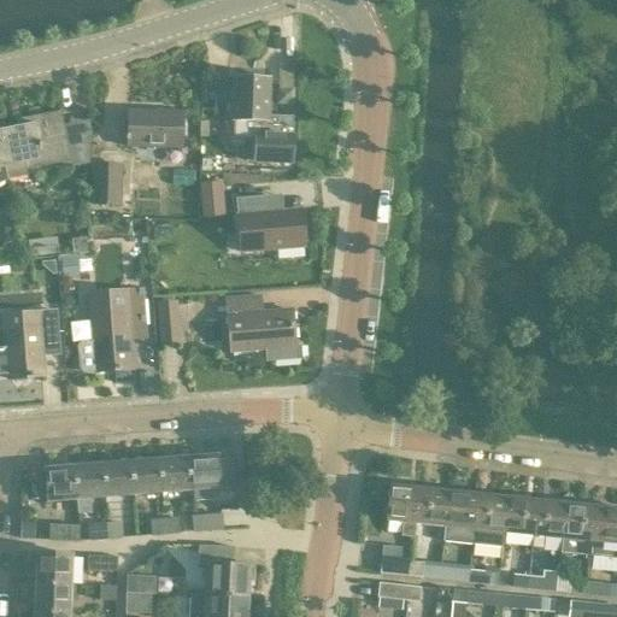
[(235,80),(234,121),(254,121),(254,162),(292,162),(293,118),(268,118),(269,81),(264,81),(260,77),(252,77),(248,81),(235,80)]
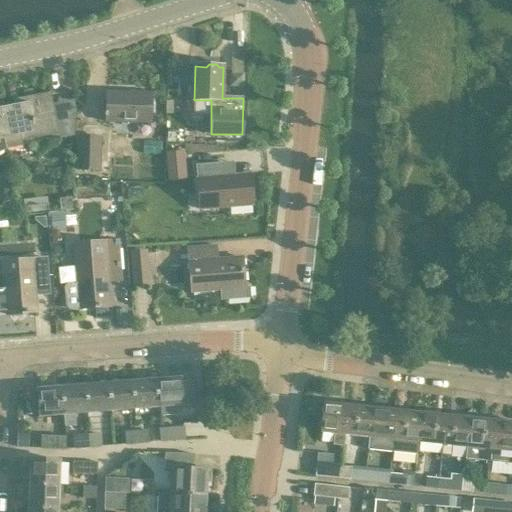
[(104,113),(104,116),(106,116),(105,122),(150,123),(151,93),(106,92),(106,113),(104,113)]
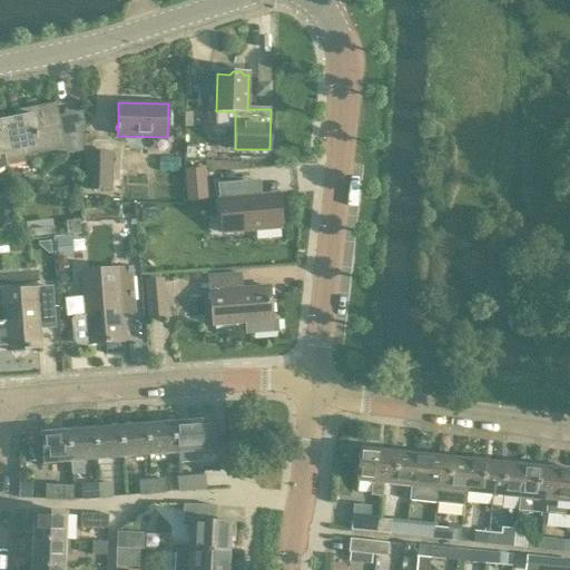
[(0,119),(0,130),(7,166),(25,163),(23,157),(65,149),(56,104),(15,111),(16,117),(0,119)]
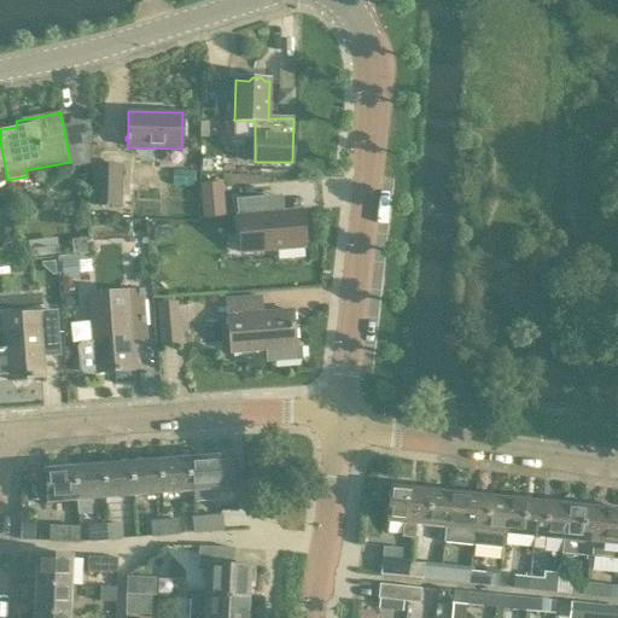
[(94,165),(93,204),(120,205),(121,167),(94,165)]
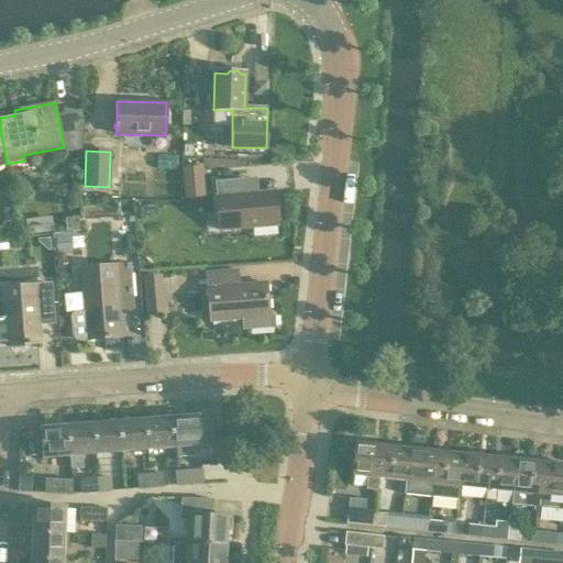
[(220,230),(278,224),(275,191),(247,194),(246,179),(216,183),(220,230)]
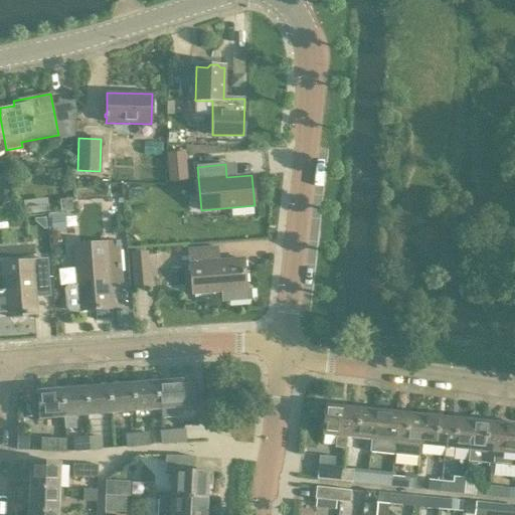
[(74,244),(77,286),(67,287),(65,289),(66,309),(69,311),(80,310),(80,311),(111,308),(109,283),(123,282),(119,241),(74,244)]
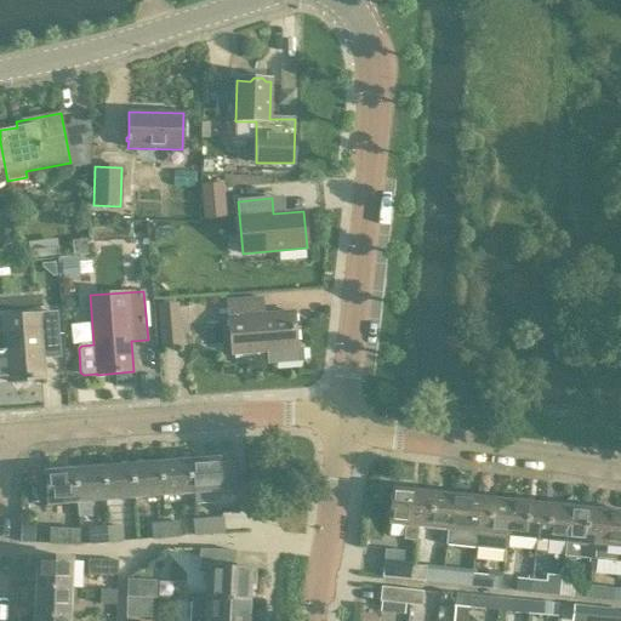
[(228,300),(233,354),(266,352),(267,364),(302,362),(301,349),(296,349),(294,312),(263,314),(262,297),(228,300)]
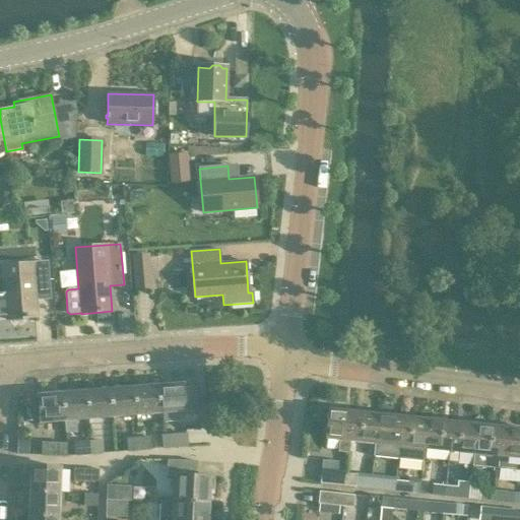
[(145,255),(133,256),(136,290),(136,293),(152,290),(152,289),(150,264),(149,255),(145,255)]
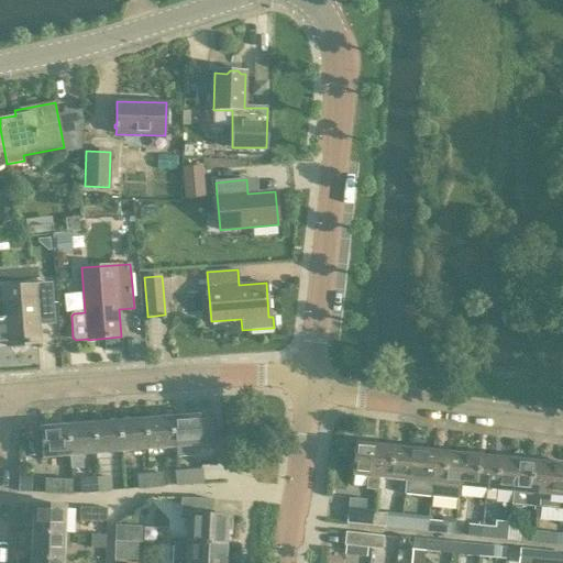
[(6,318),(0,318),(0,342),(8,342),(8,346),(13,345),(14,350),(24,349),(24,344),(41,343),(39,316),(53,315),(51,284),(3,287),(6,318)]
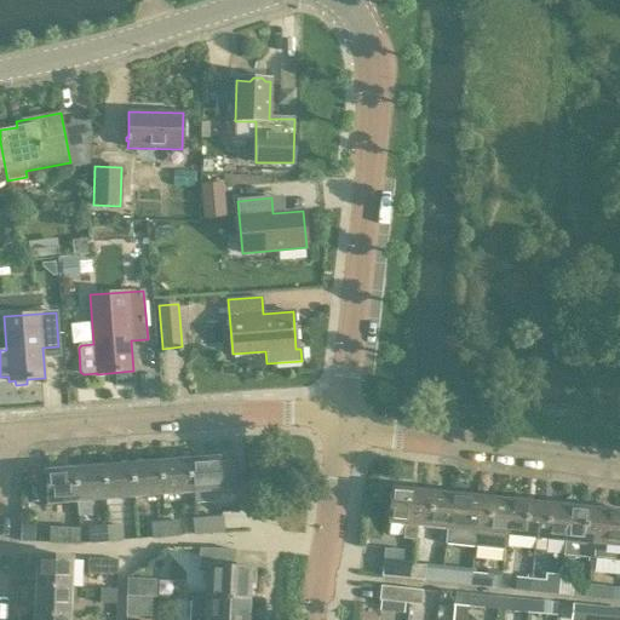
[(218,457),(189,459),(193,492),(218,489),(220,489),(235,488),(233,461),(218,463),(218,457)]
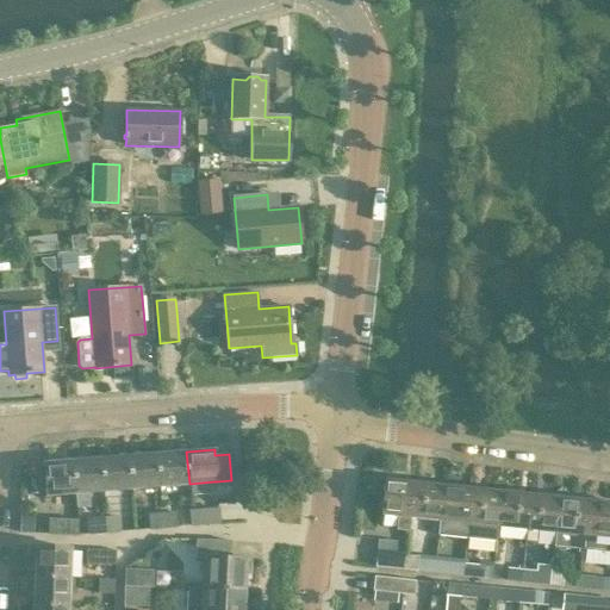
[(157,454),(160,486),(190,484),(186,452),(157,454)]
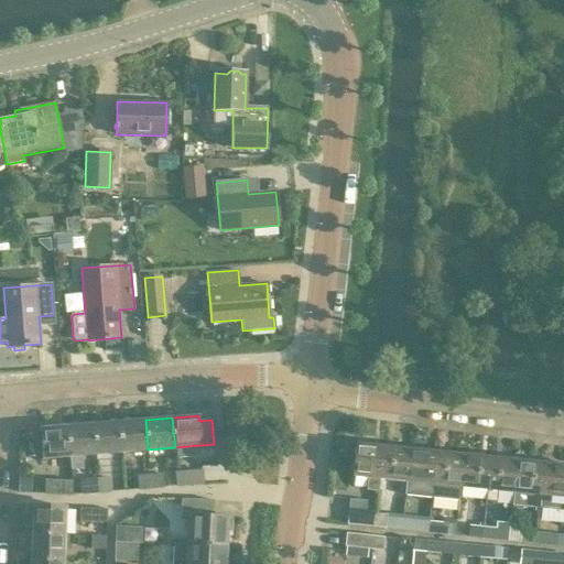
[(120,422),(122,452),(148,449),(145,420),(120,422)]
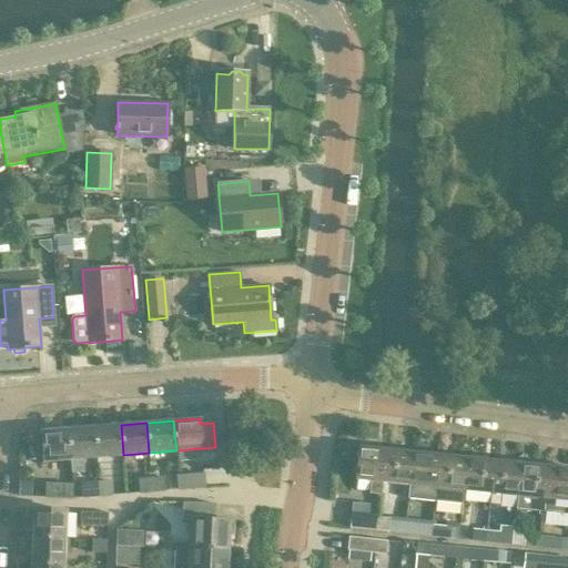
[(94,427),(97,457),(123,455),(121,425),(94,427)]
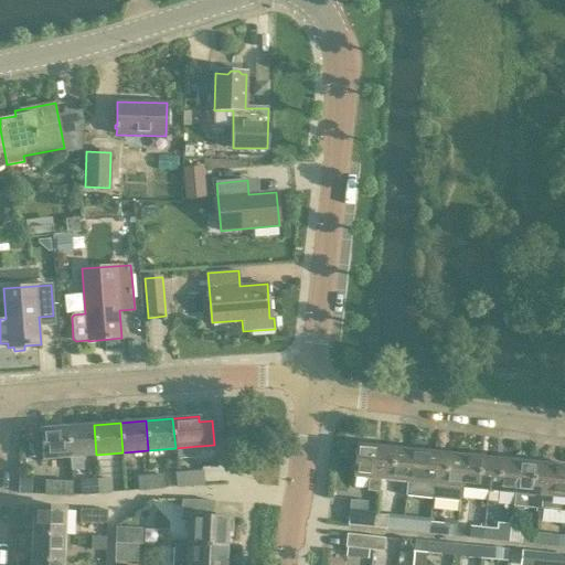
[(68,427),(72,470),(84,469),(83,456),(96,455),(94,425),(68,427)]
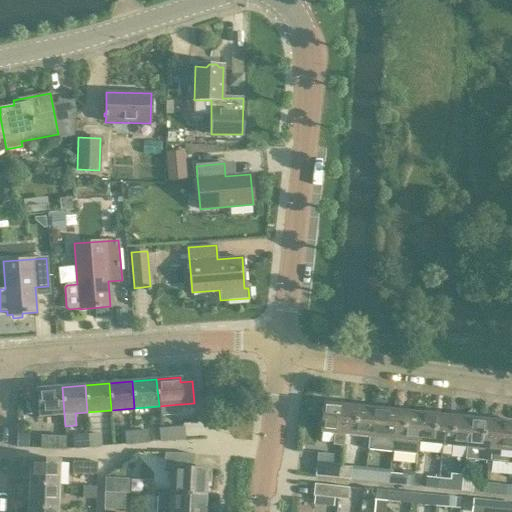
[(38,400),(23,401),(25,422),(42,421),(42,416),(63,414),(64,426),(65,426),(62,387),(37,389),(38,400)]
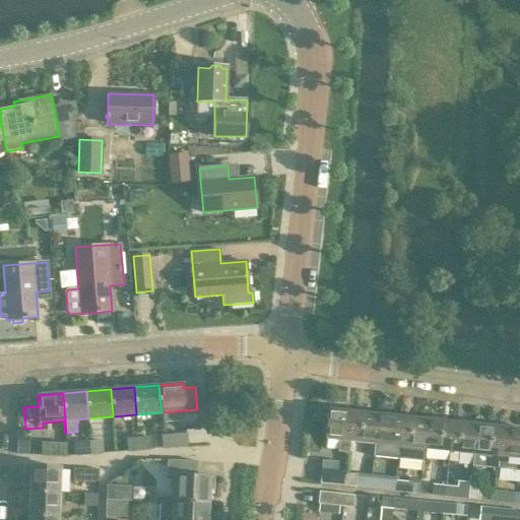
[(327,409),(325,440),(339,441),(337,452),(347,453),(348,442),(351,412),(327,409)]
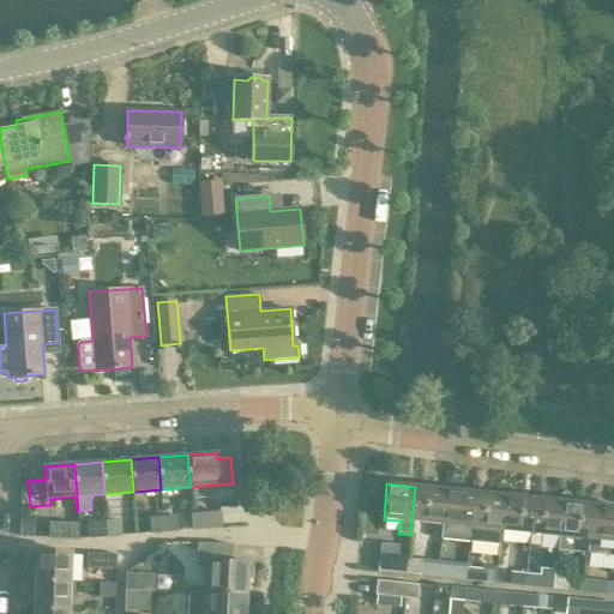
[(415,487),(411,522),(441,525),(445,489),(415,487)]
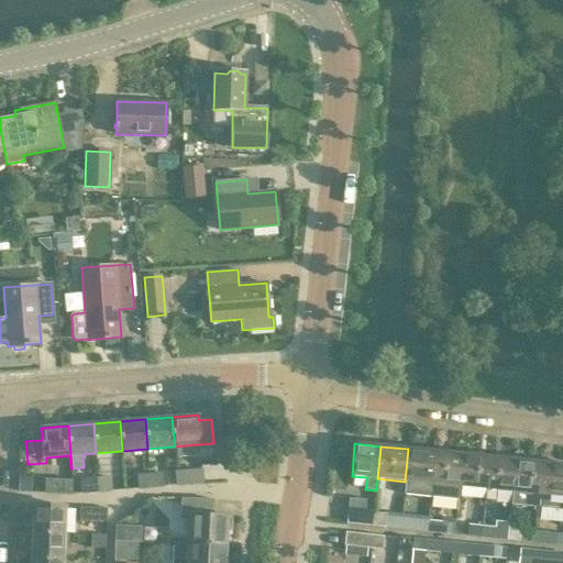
[(405,482),(404,495),(430,497),(435,452),(408,449),(405,482)]
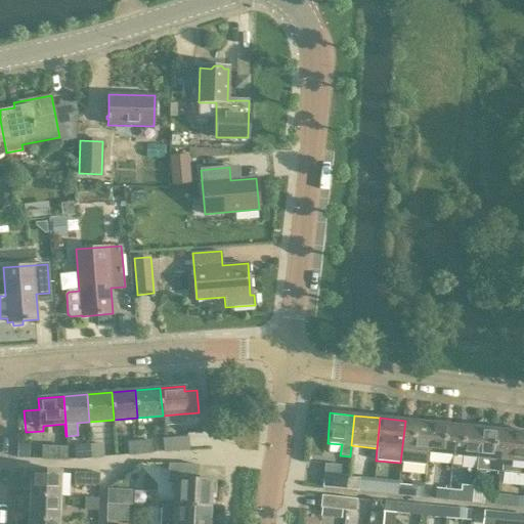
[(405,421),(400,463),(426,466),(427,453),(431,423),(405,421)]
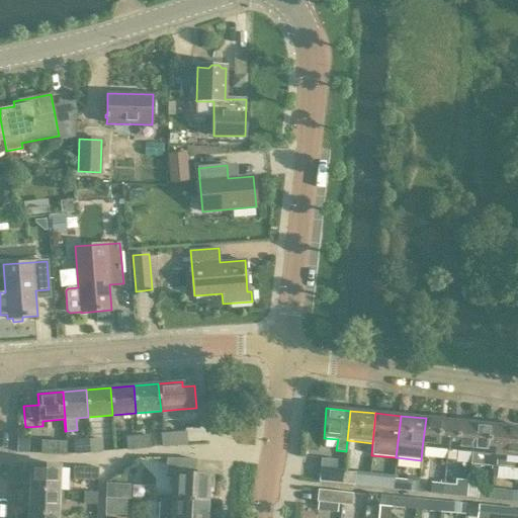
[(426,418),(422,448),(446,450),(450,421),(426,418)]
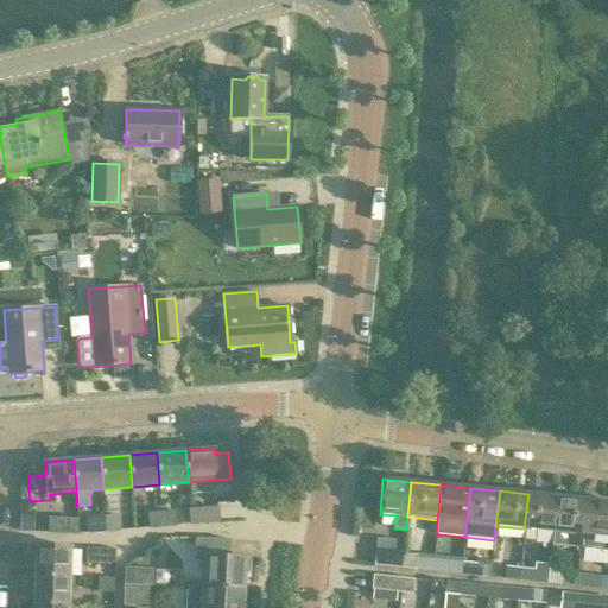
[(529,494),(524,529),(525,529),(524,534),(534,534),(536,530),(553,532),(557,496),(529,494)]
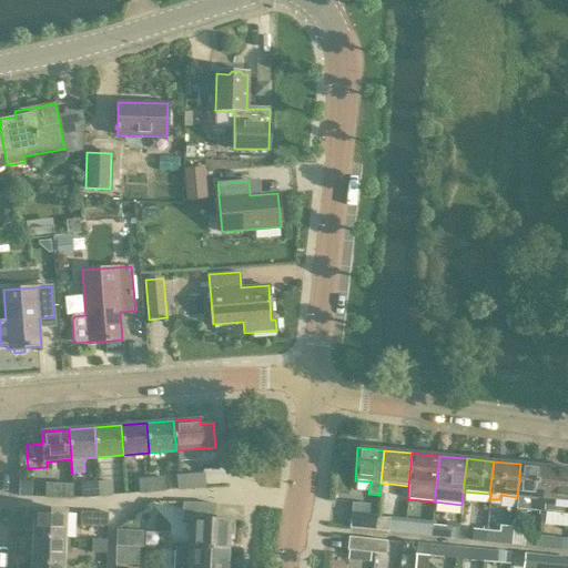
[(520,464),(517,497),(516,509),(541,513),(547,466),(520,464)]
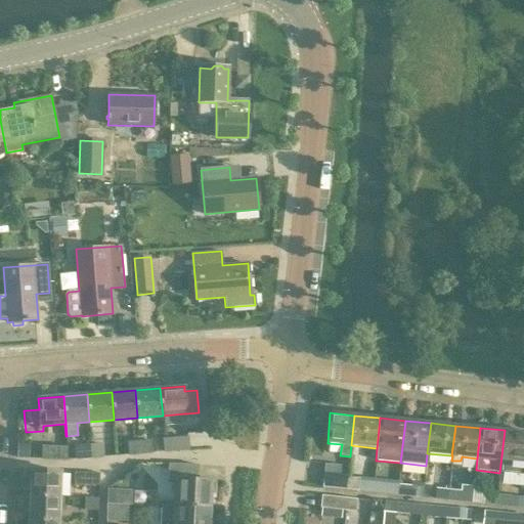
[(523,474),(523,432),(505,430),(499,473),(523,474)]
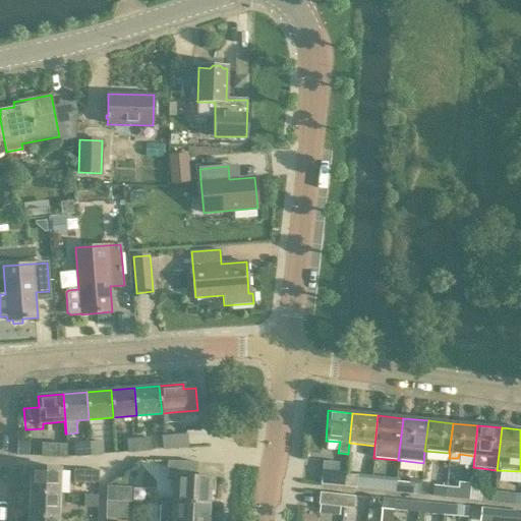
[(164,437),(161,438),(162,450),(165,450),(184,448),(188,448),(187,436),(185,436),(164,437)]
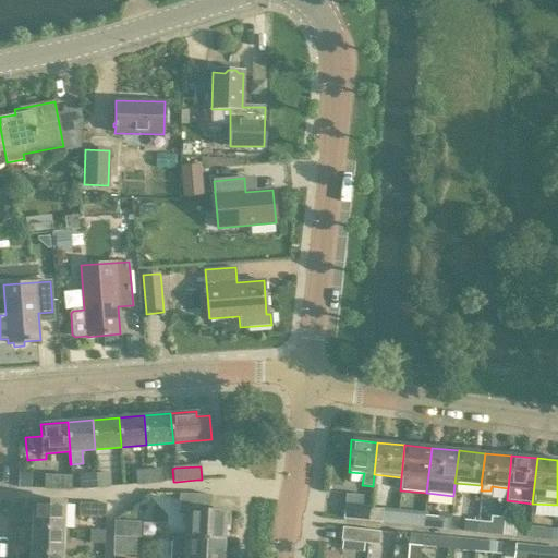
[(135,470),(136,485),(149,484),(148,469),(135,470)]
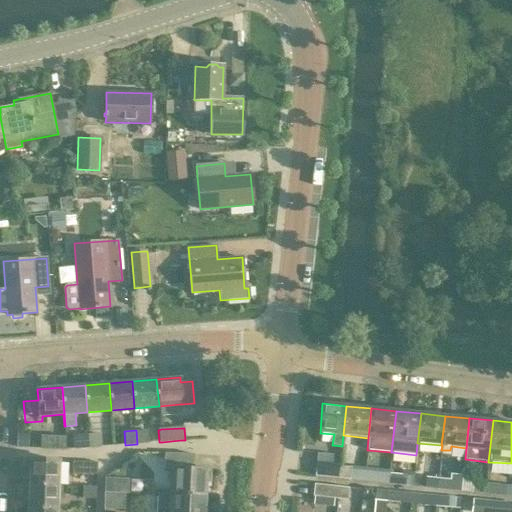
[(136,430),(137,444),(148,443),(147,430),(136,430)]
